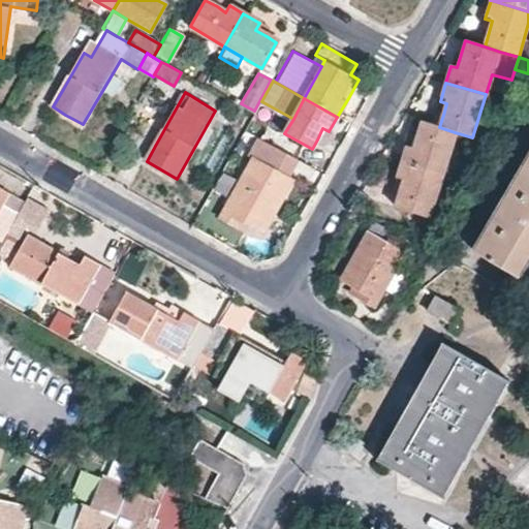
[(400,163),(441,176),(455,132),(439,127),(419,121),(414,137),(411,149),(405,148),(400,163)]
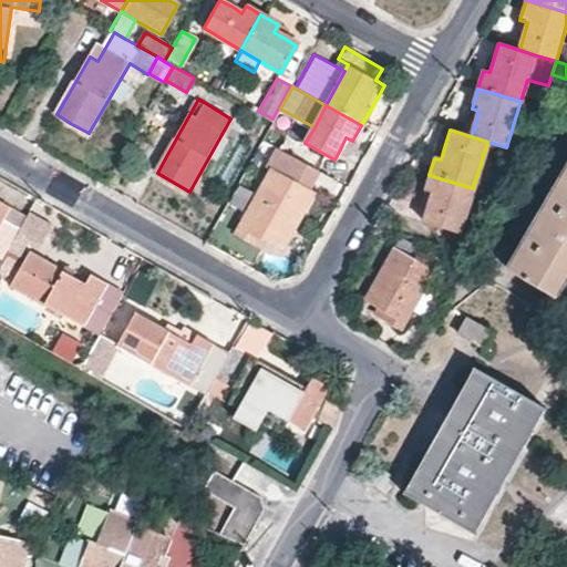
[(310,192),(306,188),(316,172),(272,147),(264,164),(269,167),(234,230),(248,240),(253,233),(278,248),(284,238),(310,192)]
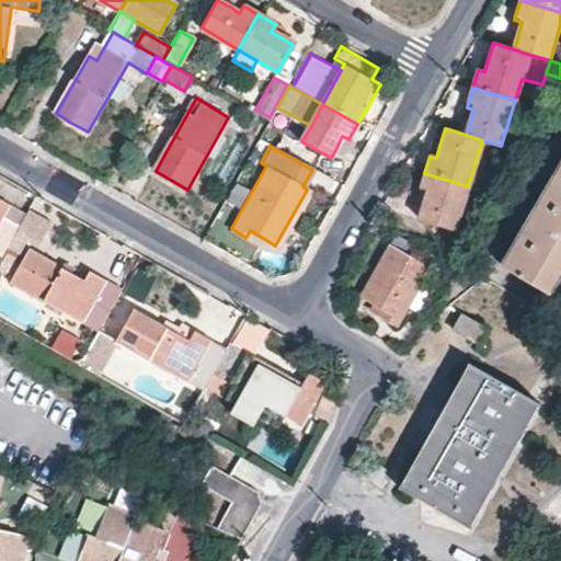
[(560,162),(502,265),(549,293),(560,272),(560,162)]
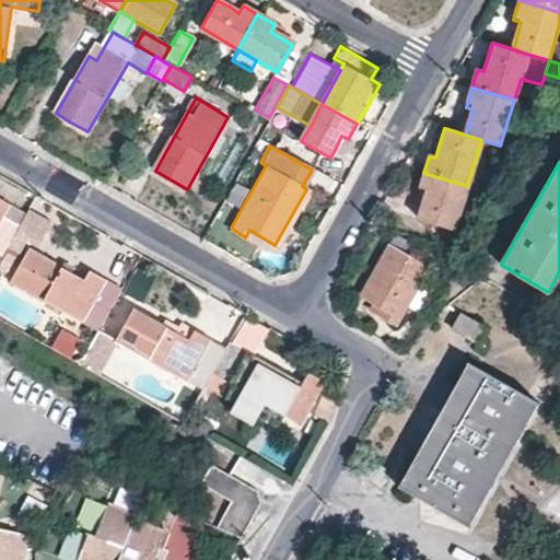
[(454,232),(467,186),(423,173),(418,188),(426,190),(421,205),(417,220),(454,232)]
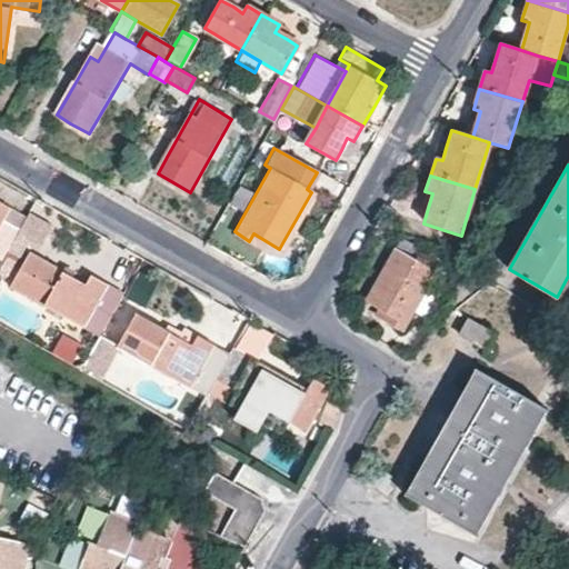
[(0,258),(2,259),(26,216),(0,201),(0,258)]
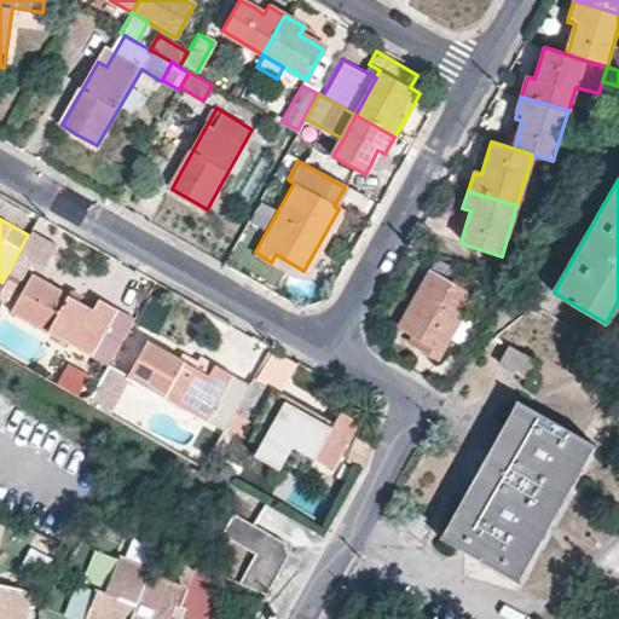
[(434,262),(428,273),(446,284),(453,272),(434,262)]
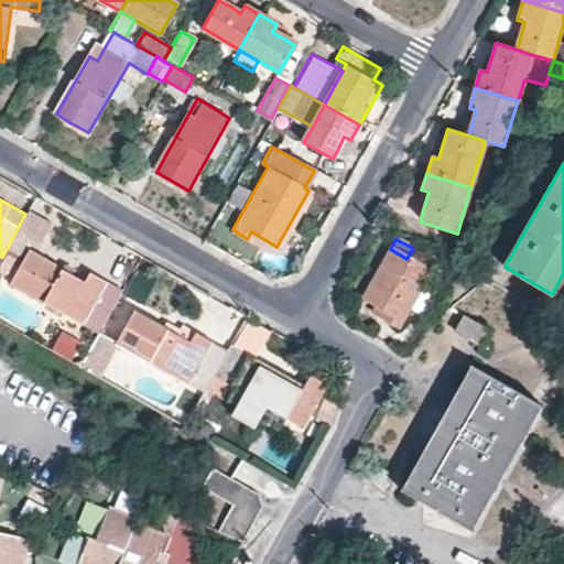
[(418,291),(429,271),(407,259),(390,249),(377,272),(361,299),(386,312),(382,317),(387,320),(399,327),(409,310),(418,291)]
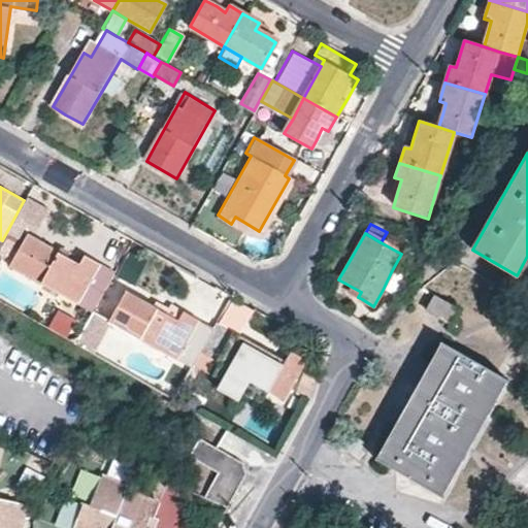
[(9,266),(92,312),(114,272),(98,263),(85,256),(79,265),(26,234),(9,266)]
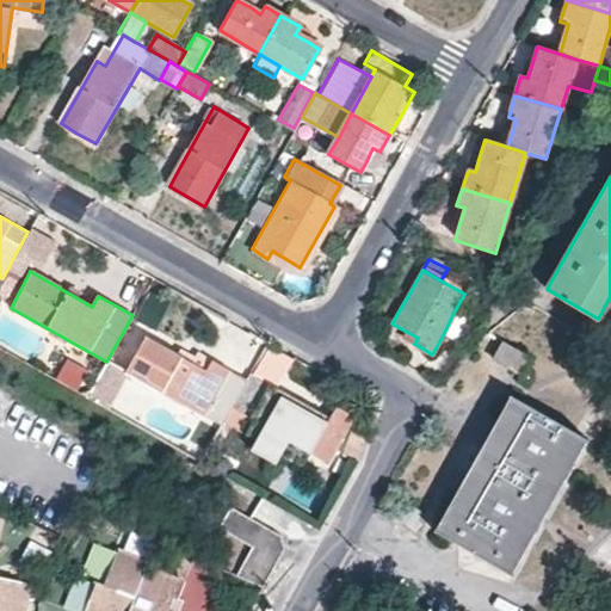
[(468,323),(452,315),(443,335),(457,343),(468,323)]
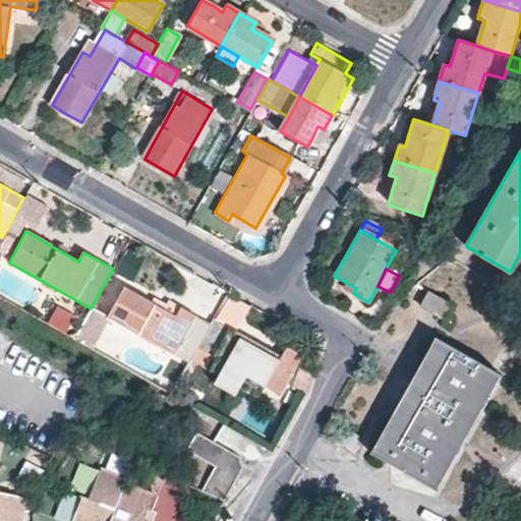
[(113,321),(188,363),(191,358),(196,350),(211,325),(189,312),(180,307),(175,316),(161,308),(149,301),(124,288),(107,317),(113,321)]
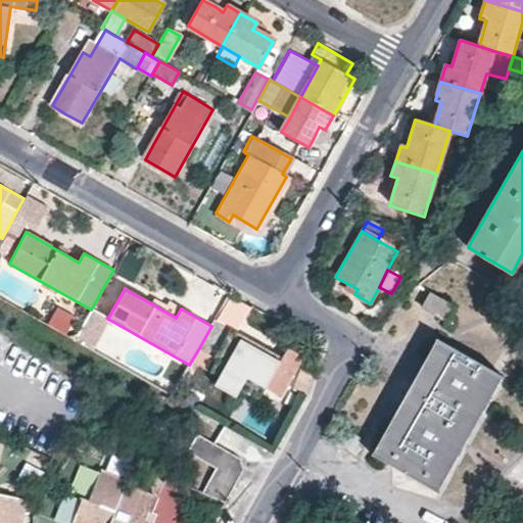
[(455,306),(430,293),(423,307),(447,321),(455,306)]
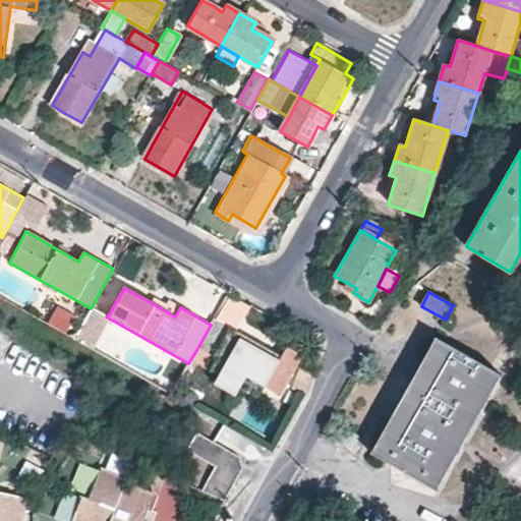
[(164,304),(152,297),(149,301),(161,308),(164,304)]
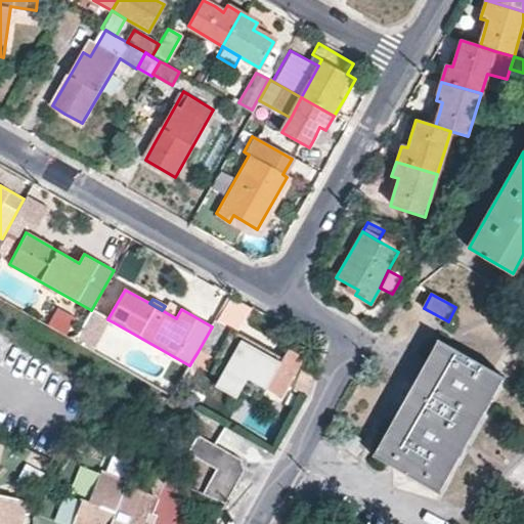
[(84,324),(60,310),(50,328),(74,342),(84,324)]
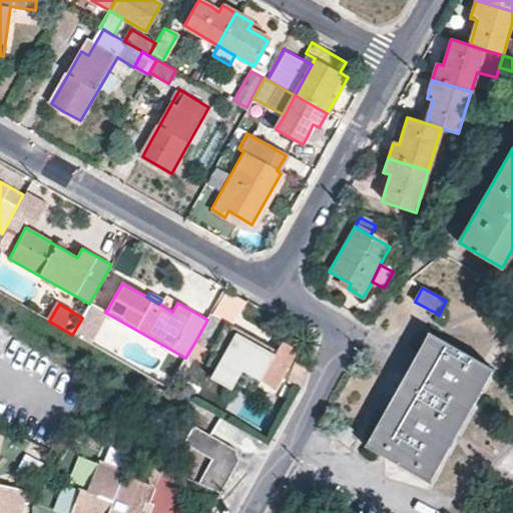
[(105,313),(89,304),(82,318),(72,335),(87,343),(91,337),(98,340),(111,316),(105,313)]
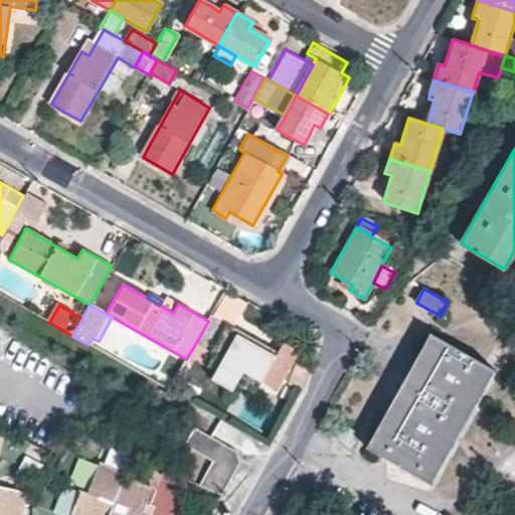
[(263,344),(211,315),(208,321),(194,346),(208,354),(241,372),(259,381),(277,391),(298,351),(283,343),(278,352),(263,344)]
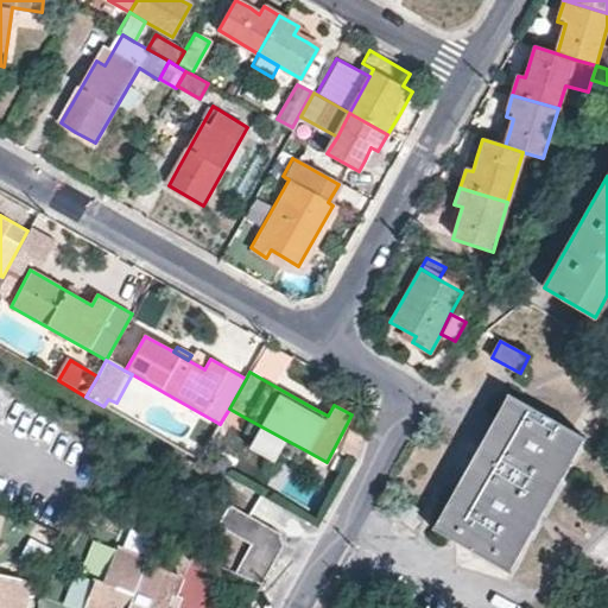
[(587,437),(508,393),(432,527),(511,572),(587,437)]
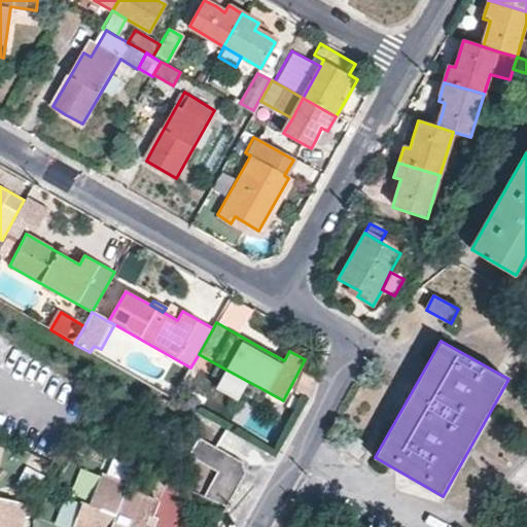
[(199,354),(194,362),(208,372),(213,362),(199,354)]
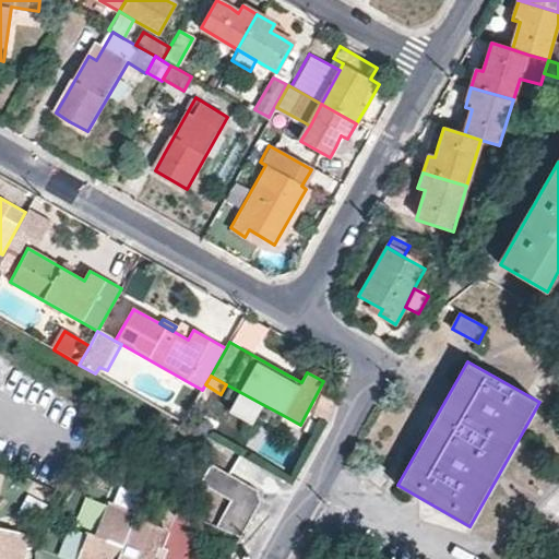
[(313,418),(324,421),(331,394),(320,392),(313,418)]
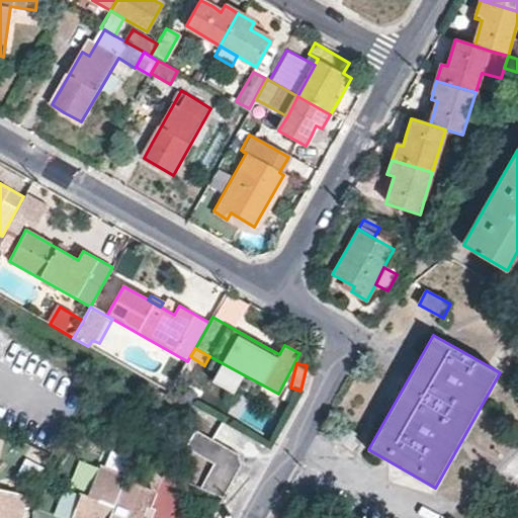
[(260,383),(243,374),(236,385),(253,396),(260,383)]
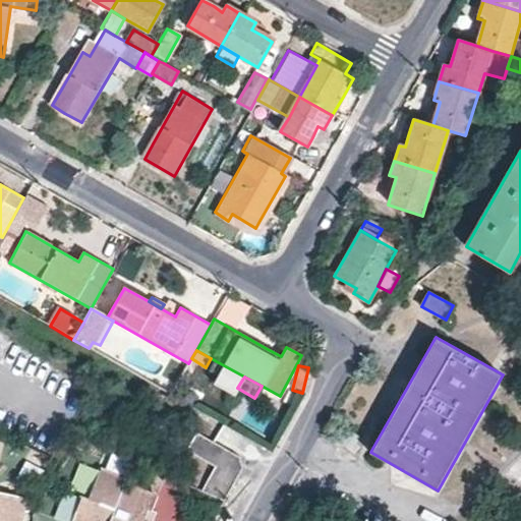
[(199,491),(221,501),(240,467),(237,457),(194,432),(184,452),(213,467),(199,491)]
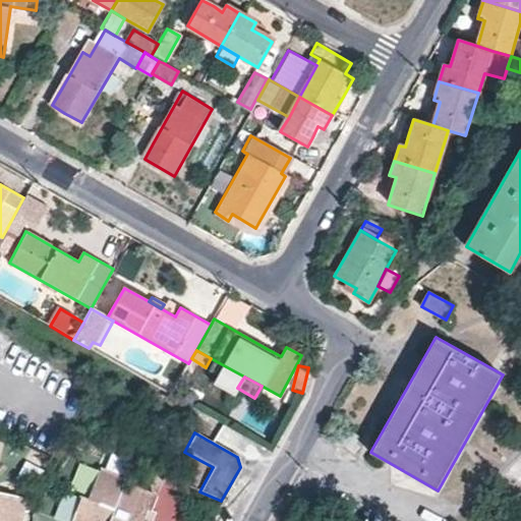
[(161,520),(164,515),(158,512),(163,501),(133,487),(135,482),(104,468),(91,498),(82,495),(70,520),(161,520)]
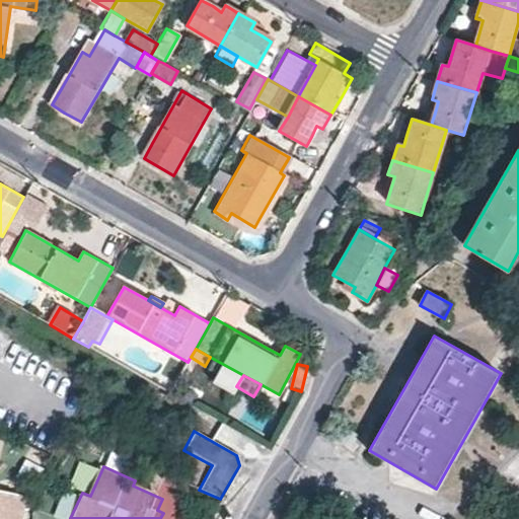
[(0,518),(19,518),(25,495),(0,489),(0,518)]
